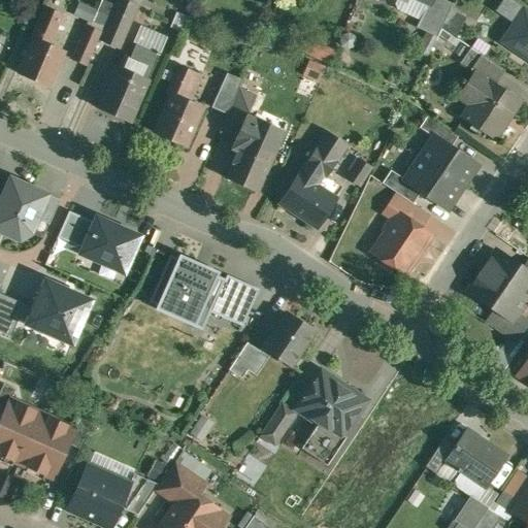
[(74,0),(69,14),(96,25),(102,7),(84,0),(74,0)]
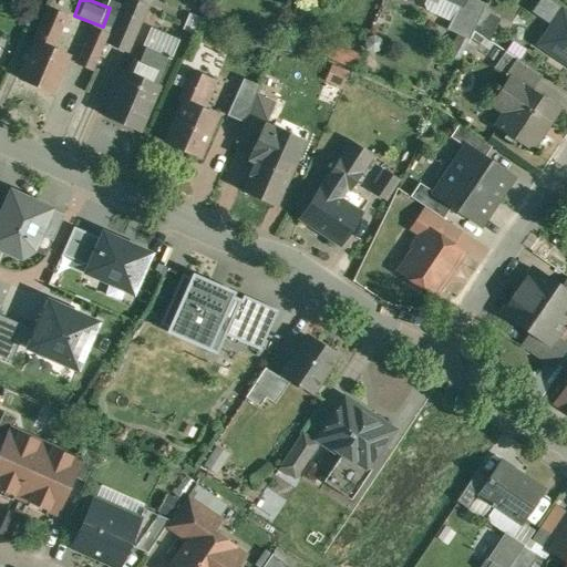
[(135,0),(129,0),(110,43),(129,51),(148,6),(135,0)]
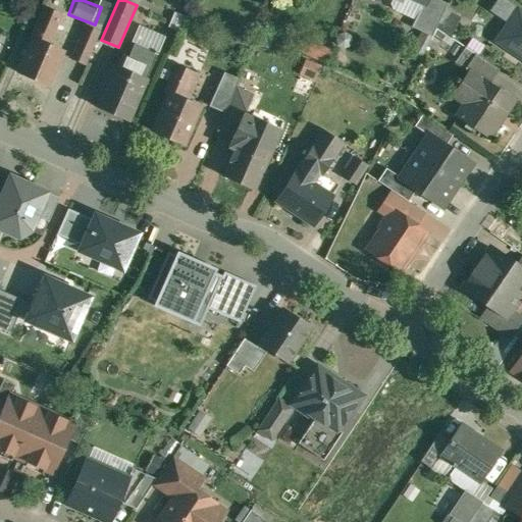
[(430,0),(424,15),(418,12),(412,27),(432,36),(448,3),(441,0),(430,0)]
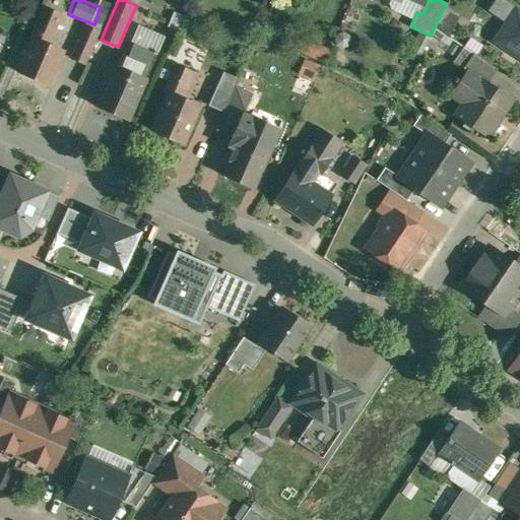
[(504,0),(496,13),(507,21),(516,8),(504,0)]
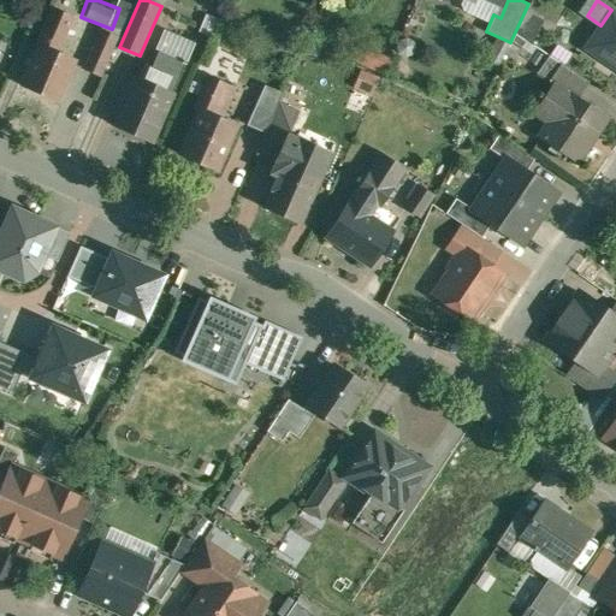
[(53,9),(37,45),(40,46),(34,58),(33,58),(27,72),(28,72),(23,86),(58,102),(76,60),(59,53),(75,17),(53,9)]
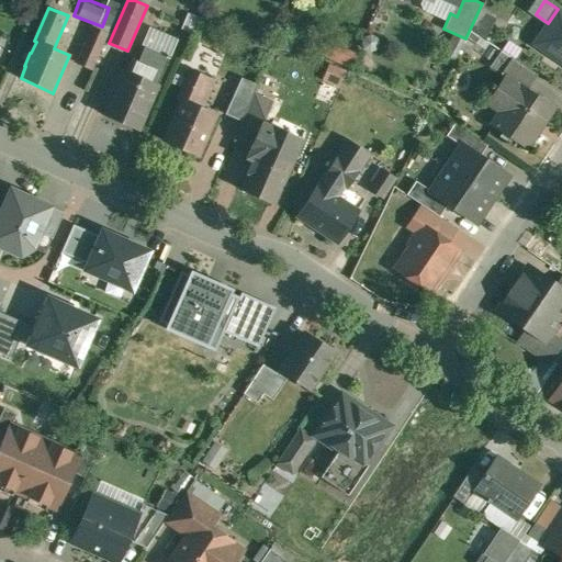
[(561,11),(558,9),(548,23),(535,43),(561,60),(561,11)]
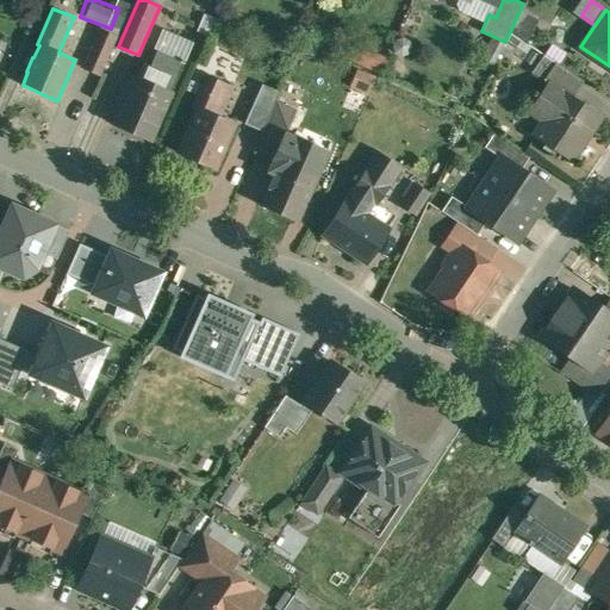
[(100,29),(82,69),(100,76),(118,36),(100,29)]
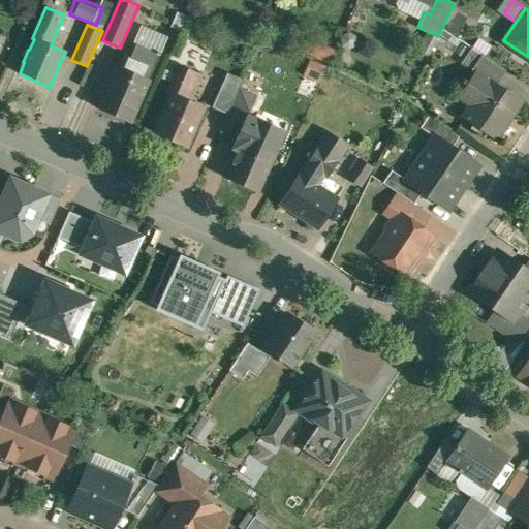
[(323,63),(330,50),(301,36),(296,50),(323,63)]
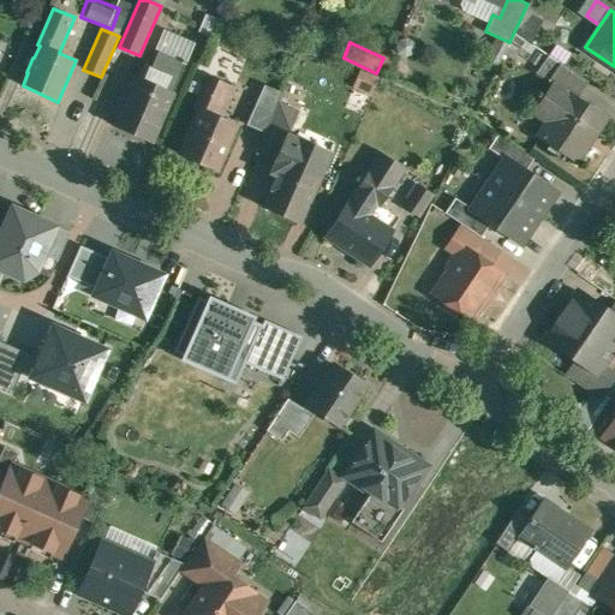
[(157,52),(150,72),(142,69),(138,77),(130,73),(115,107),(123,109),(115,126),(153,141),(187,61),(183,59),(183,61),(157,52)]
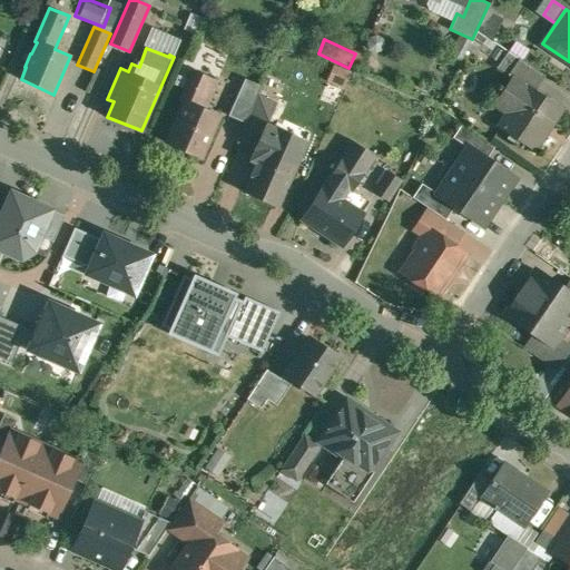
[(546,76),(519,58),(508,74),(512,77),(513,75),(536,90),(546,76)]
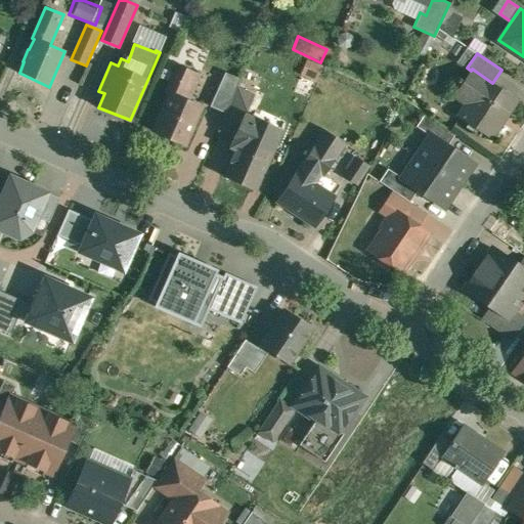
[(302,59),(296,74),(311,81),(318,67),(302,59)]
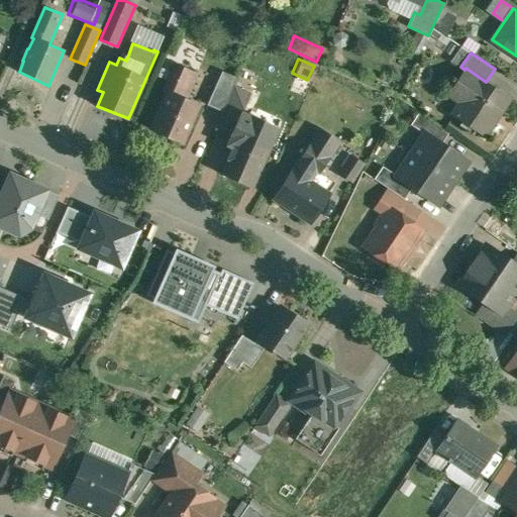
[(177,63),(166,89),(169,91),(169,90),(181,95),(192,69),(177,63)]
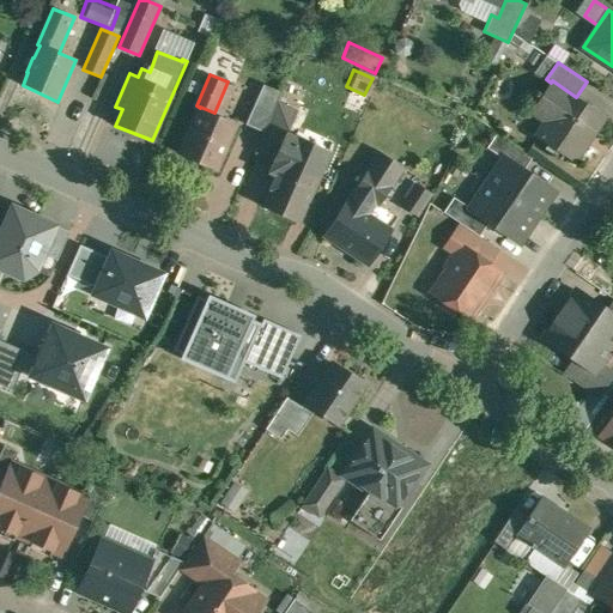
[(576,97),(552,80),(551,83),(540,99),(554,109),(538,134),(576,159),(605,116),(576,97)]
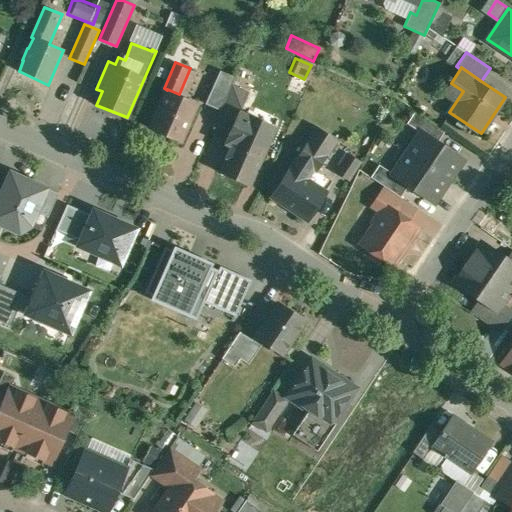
[(232,85),(222,80),(212,102),(222,107),(232,85)]
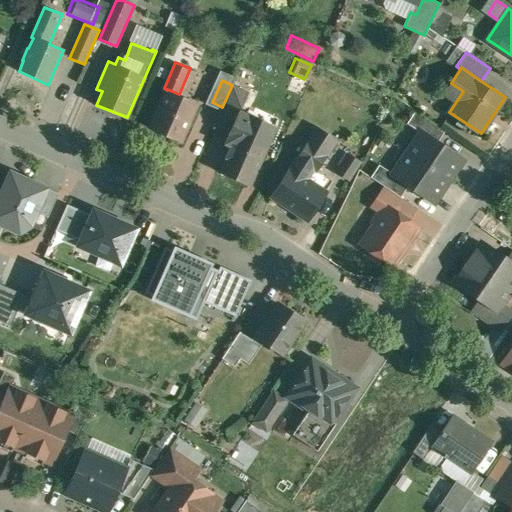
[(232,85),(214,127),(230,134),(238,116),(239,117),(242,110),(250,93),(232,85)]
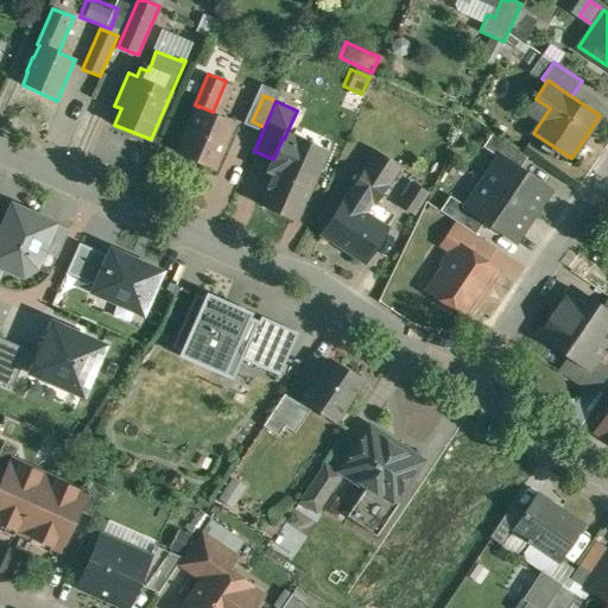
[(213,112),(198,106),(198,107),(179,151),(216,168),(222,152),(225,153),(229,143),(227,141),(236,121),(213,112)]
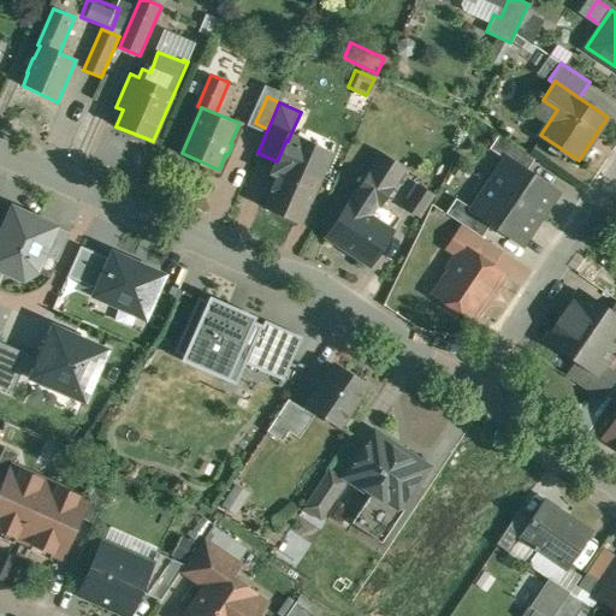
[(315,143),(291,132),(288,141),(286,140),(277,161),(271,172),(280,176),(266,208),(301,224),(321,179),(320,179),(327,161),(311,154),(315,143)]
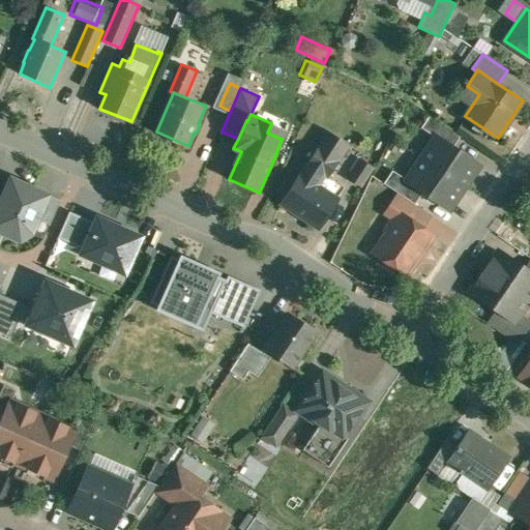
[(461,135),(430,114),(421,127),(435,137),(436,136),(452,147),(461,135)]
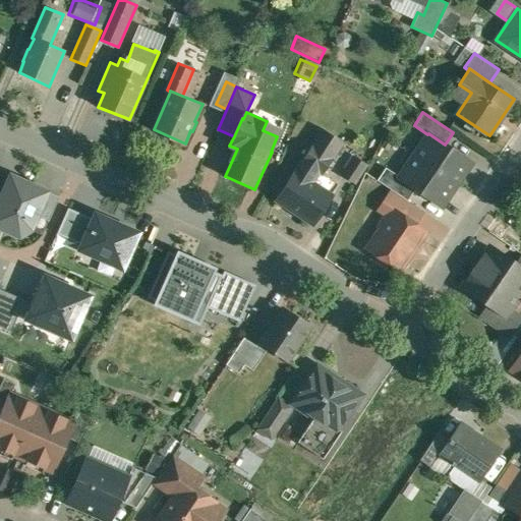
[(445,145),(428,133),(427,134),(413,156),(457,184),(471,162),(445,145)]
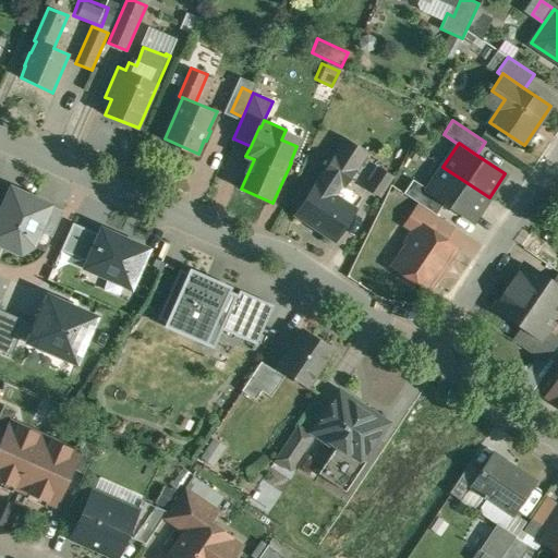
[(358,169),(335,154),(323,172),(341,184),(346,187),(358,169)]
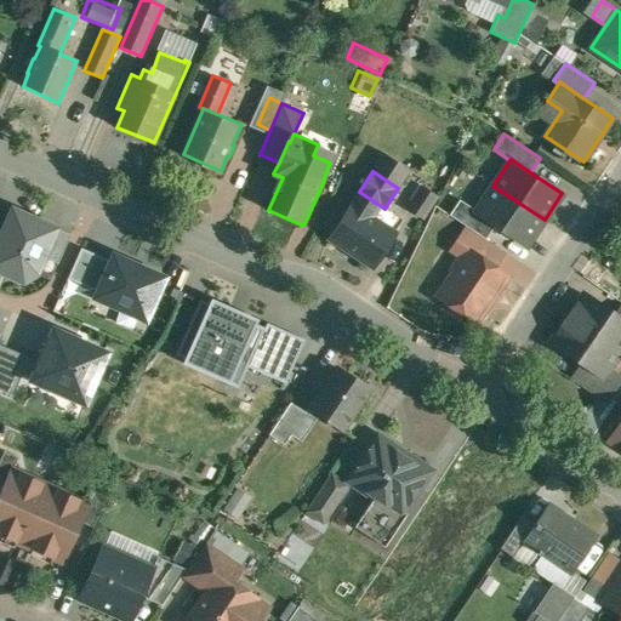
[(545,220),(493,186),(477,210),(476,211),(495,224),(527,246),(545,220)]
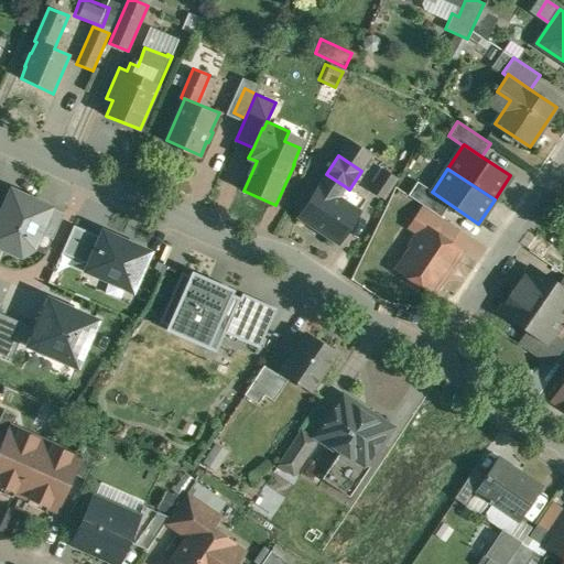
[(383,170),(370,190),(383,198),(397,179),(383,170)]
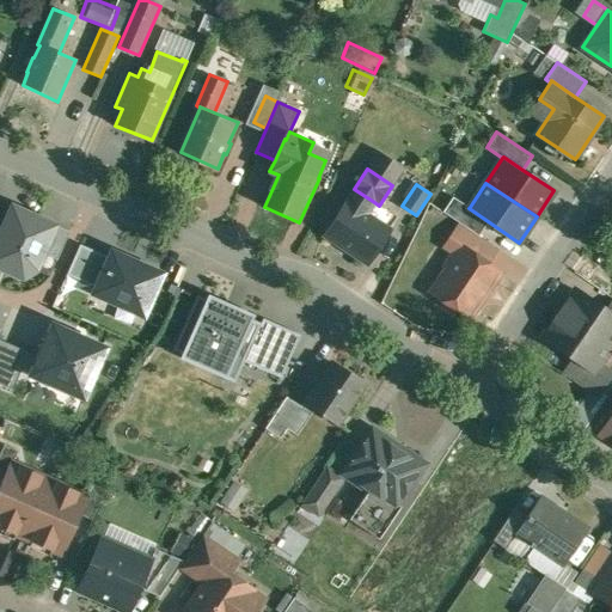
[(355,189),(347,201),(346,201),(324,234),(367,264),(390,231),(366,214),(374,202),(355,189)]
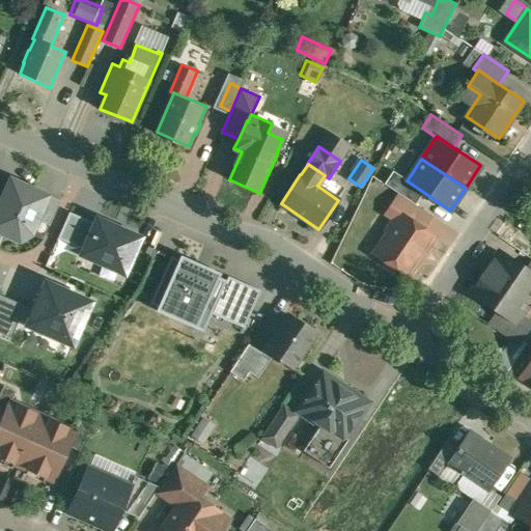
[(408,179),(393,170),(385,184),(400,194),(416,204),(423,192),(407,180),(408,179)]
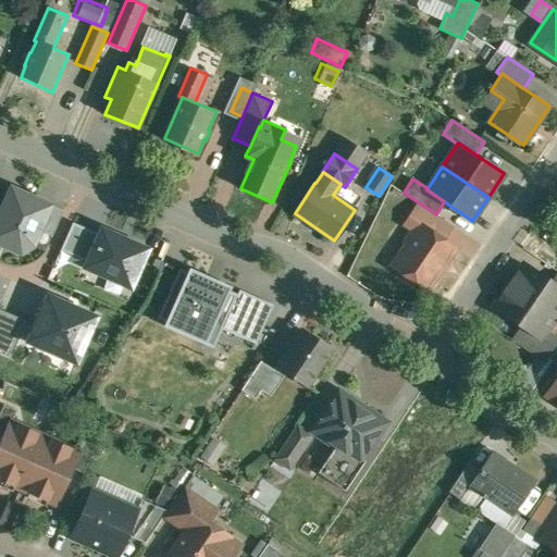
[(0,208),(0,240),(20,249),(34,243),(40,229),(50,205),(9,187),(0,208)]
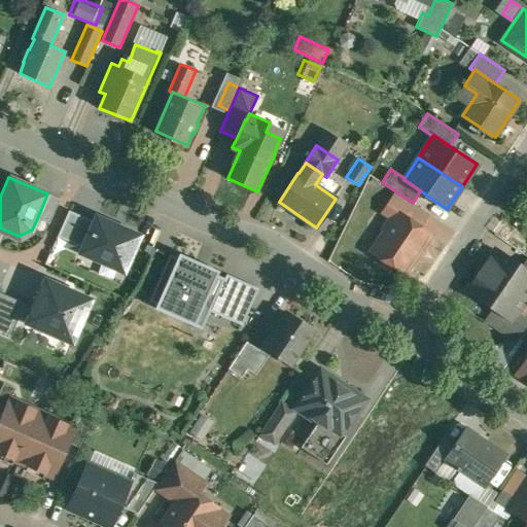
[(413,203),(397,192),(387,208),(394,213),(396,210),(419,225),(427,213),(413,203)]
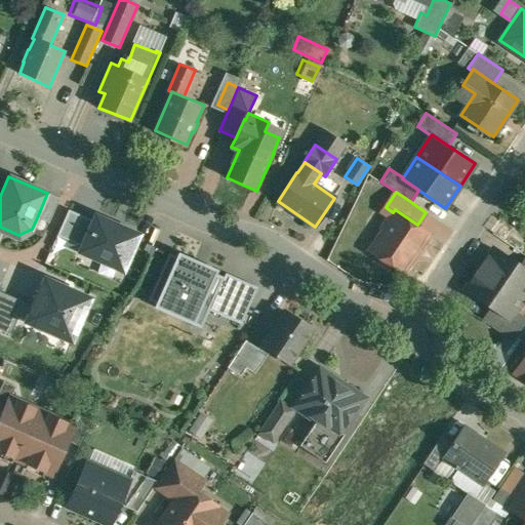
[(57,197),(47,193),(38,215),(48,219),(57,197)]
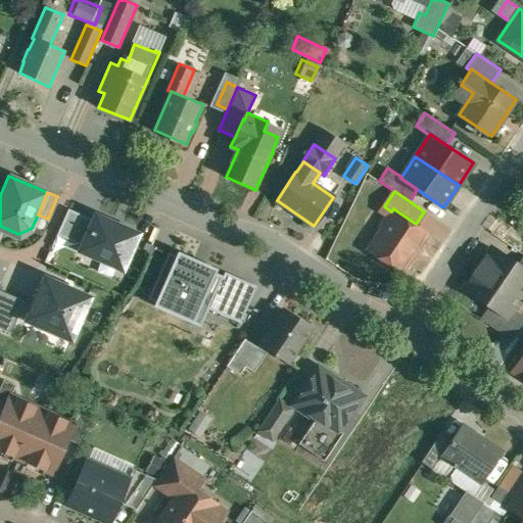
[(391,211),(381,227),(382,231),(376,240),(377,245),(388,253),(384,259),(400,271),(411,255),(410,255),(425,232),(426,233),(427,232),(416,224),(393,208),(391,211)]
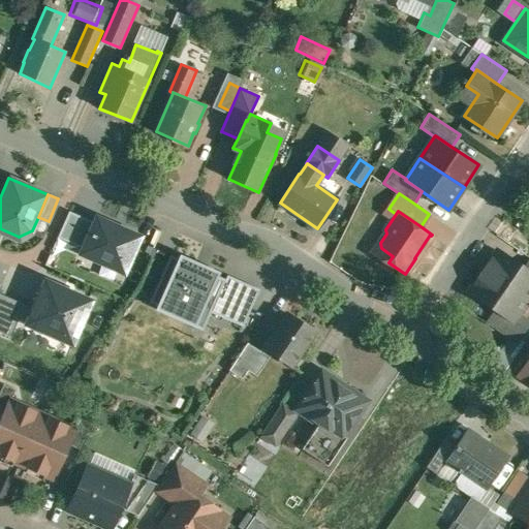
[(78,251),(89,226),(67,217),(56,241),(78,251)]
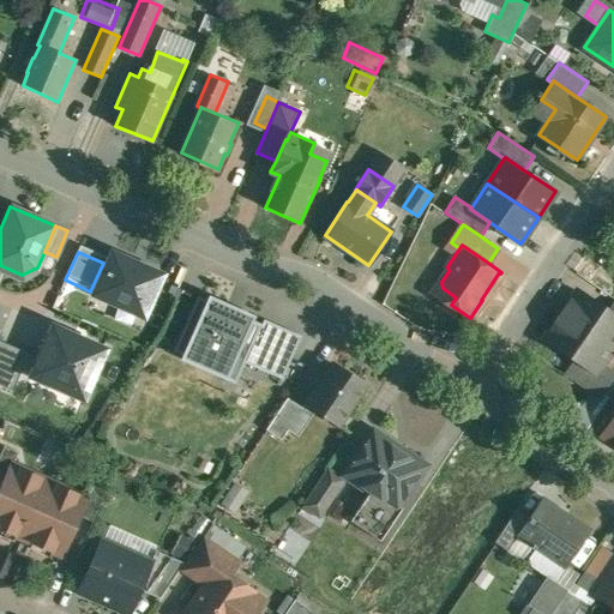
[(90,292),(85,304),(139,327),(160,281),(104,258),(103,263),(90,292)]
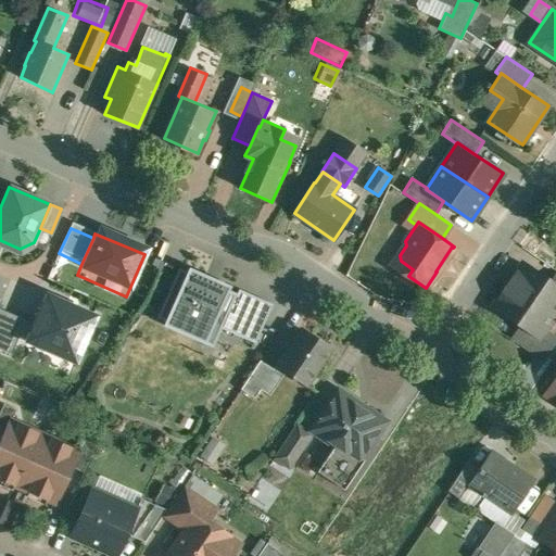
[(555,285),(551,281),(523,263),(508,285),(554,316),(555,313),(555,285)]
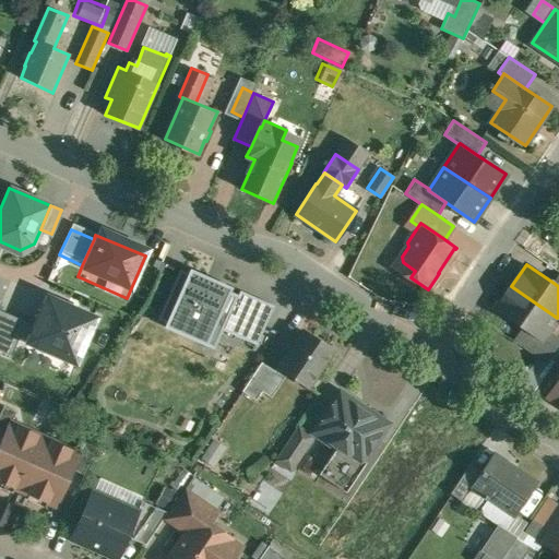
[(236,297),(178,272),(155,324),(214,349),(221,333),(236,297)]
